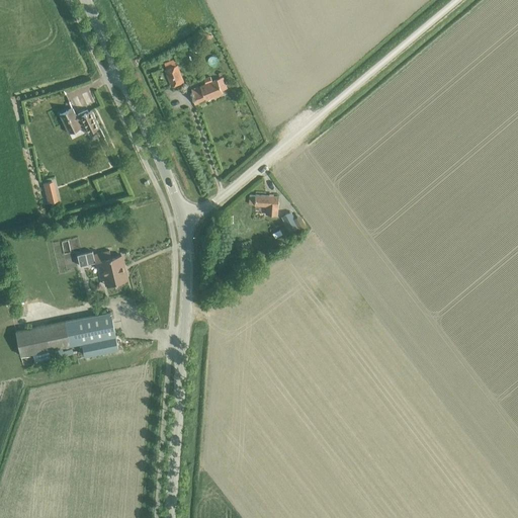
[(166,70),(172,86),(183,81),(177,66),(166,70)]
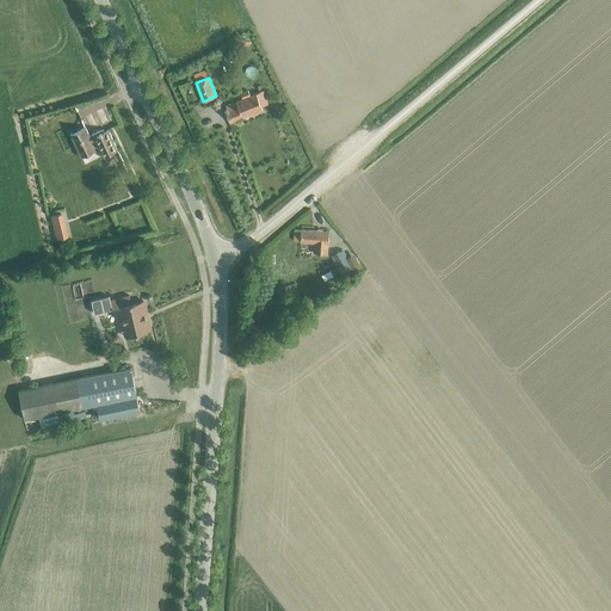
[(261,106),(269,104),(263,91),(251,96),(248,91),(240,93),(242,99),(226,106),(228,111),(226,112),(230,123),(264,110),(261,106)]
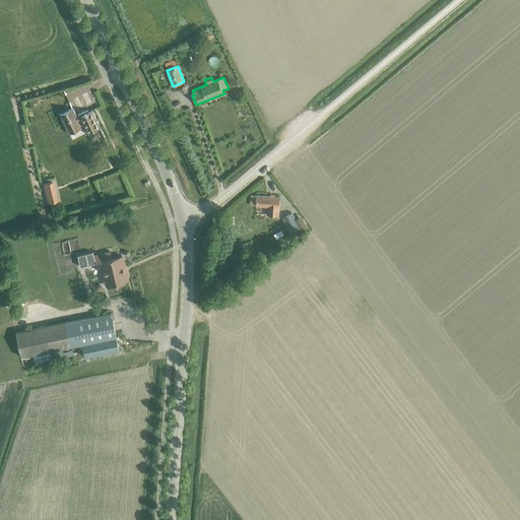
[(100,128),(91,111),(88,112),(87,110),(76,116),(72,108),(60,114),(69,134),(84,127),(87,134),(100,128)]
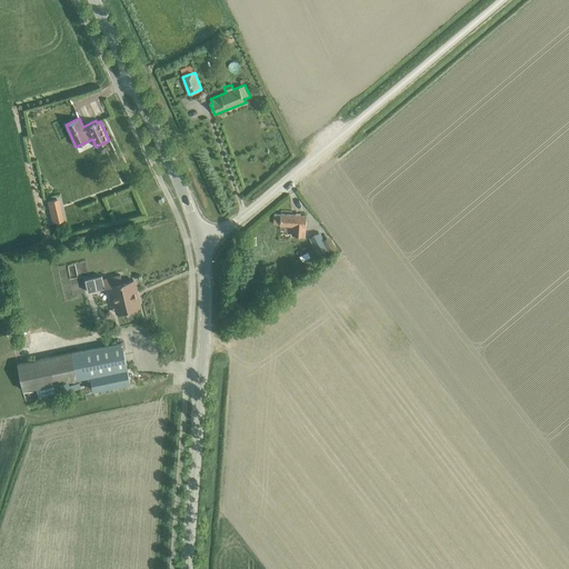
[(56,198),(47,200),(52,222),(61,220),(56,198)]
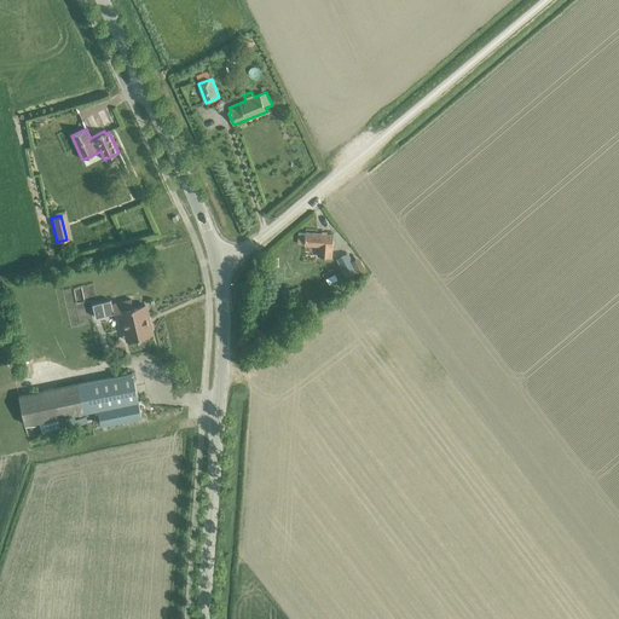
[(331,258),(331,248),(333,235),(305,232),(305,233),(298,233),(298,244),(304,244),(304,246),(318,247),(317,256),(331,258)]
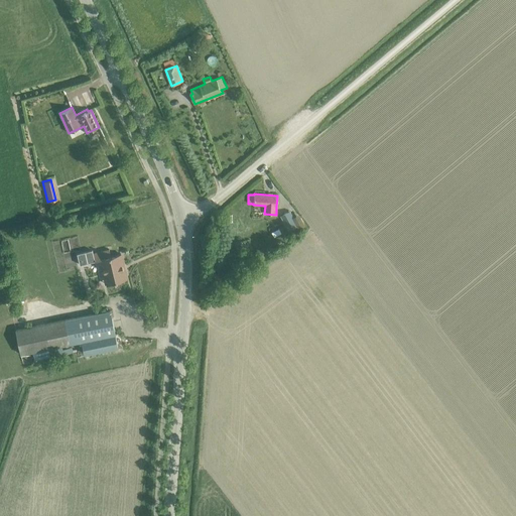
[(297,226),(289,212),(281,217),(288,231),(297,226)]
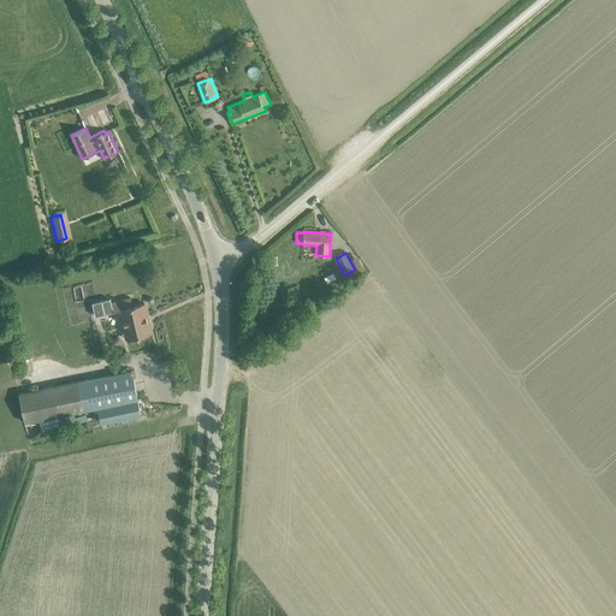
[(126,339),(150,333),(143,303),(131,306),(130,297),(111,302),(113,312),(119,311),(126,339)]
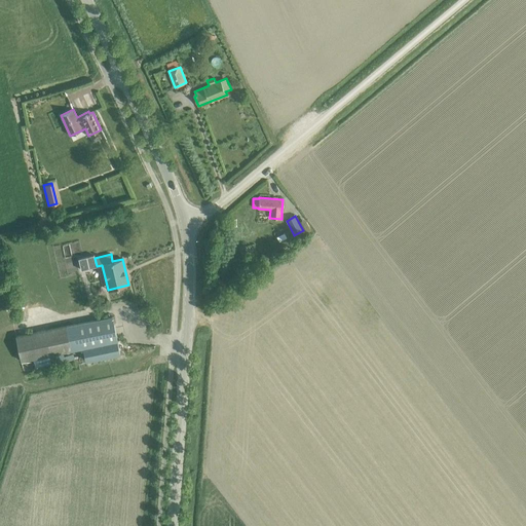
[(112,316),(66,326),(16,336),(22,361),(71,350),(83,348),(85,361),(120,353),(112,316)]
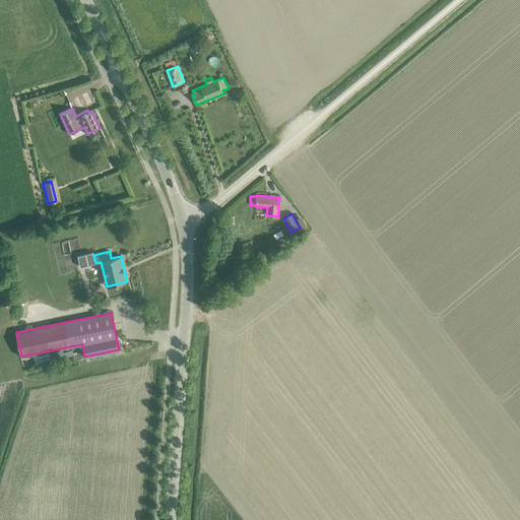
All buildings are outlined.
